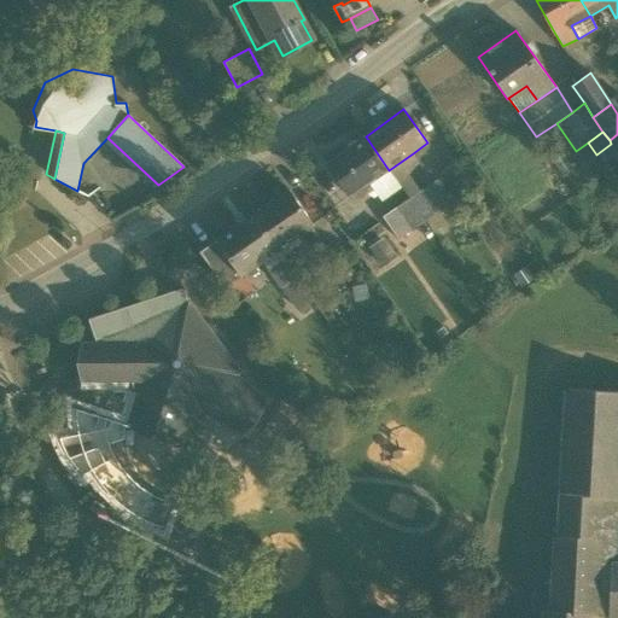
[(369,185),(389,170),(366,136),(326,164),(350,197),(369,185)]
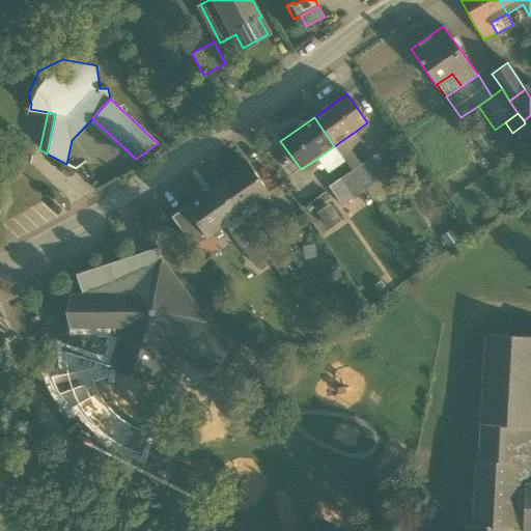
[(474,137),(484,152),(494,145),(483,131),(474,137)]
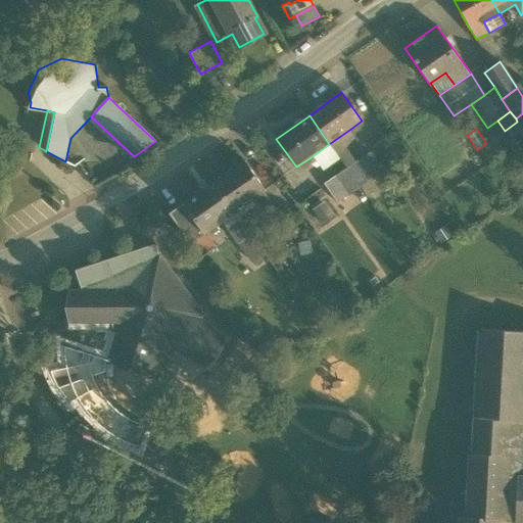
[(329,144),(339,157),(354,137),(349,130),(329,144)]
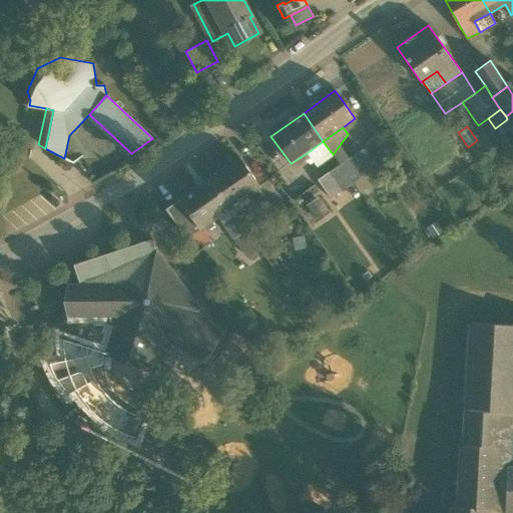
[(323,141),(307,153),(317,168),(334,156),(333,154),(323,141)]
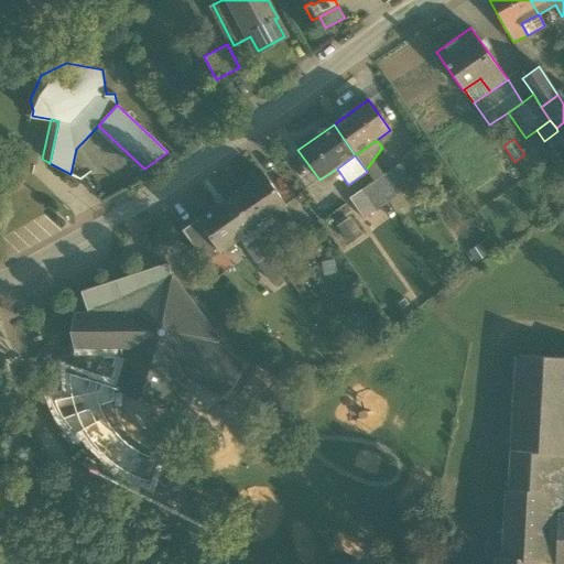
[(399,164),(373,181),(388,202),(401,193),(413,184),(399,164)]
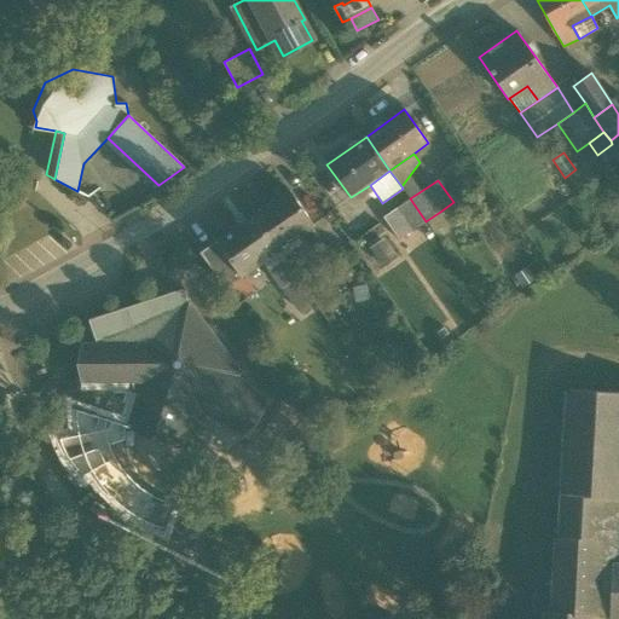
[(290,190),(254,215),(278,252),(314,226),(290,190)]
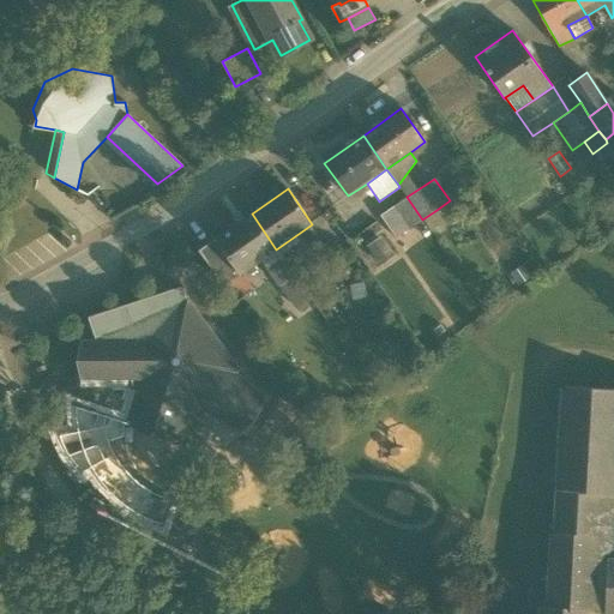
[(396,238),(422,220),(407,197),(380,216),(396,238)]
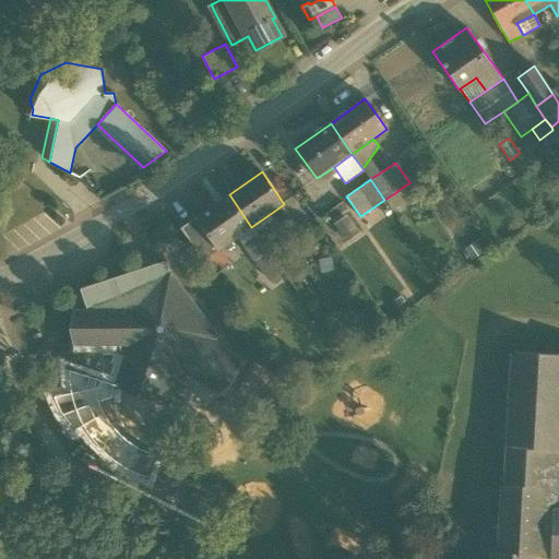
[(397,191),(384,200),(394,214),(407,205),(397,191)]
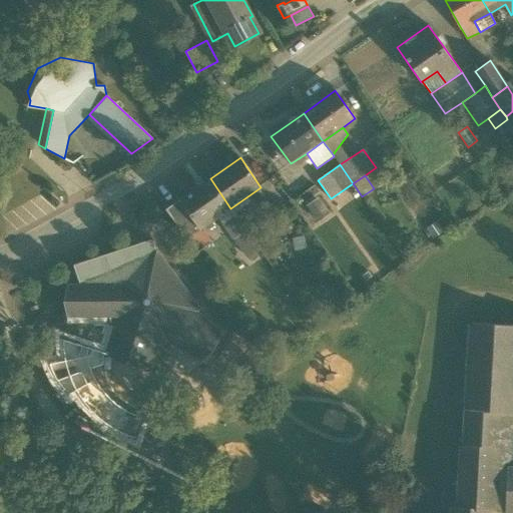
[(200,229),(219,216),(230,208),(210,178),(180,200),(200,229)]
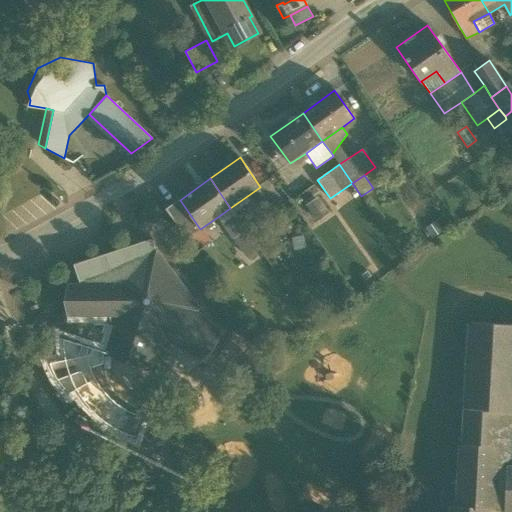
[(330,214),(318,197),(305,205),(317,222),(330,214)]
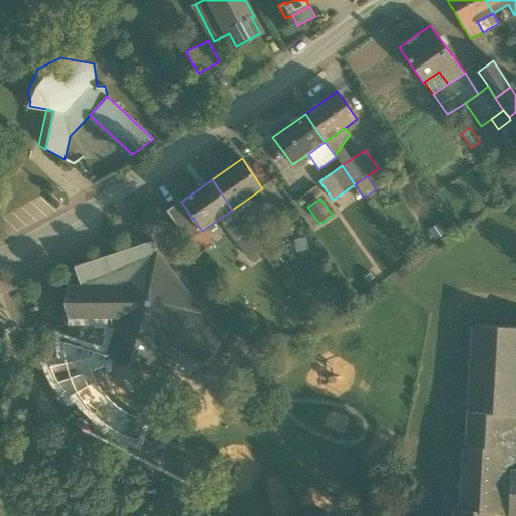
[(167,211),(189,240),(202,231),(181,202),(167,211)]
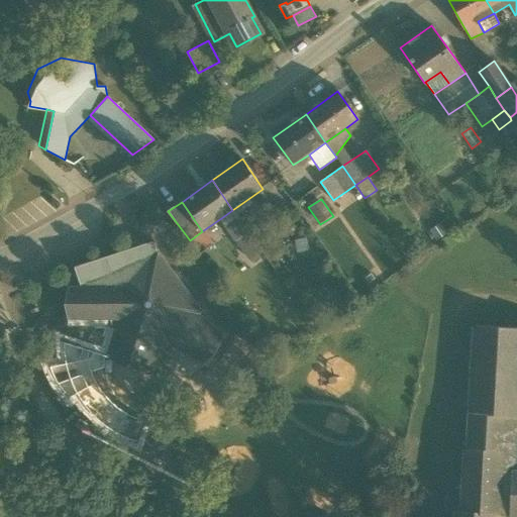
[(221,218),(249,260),(262,251),(247,231),(232,210),(221,218)]
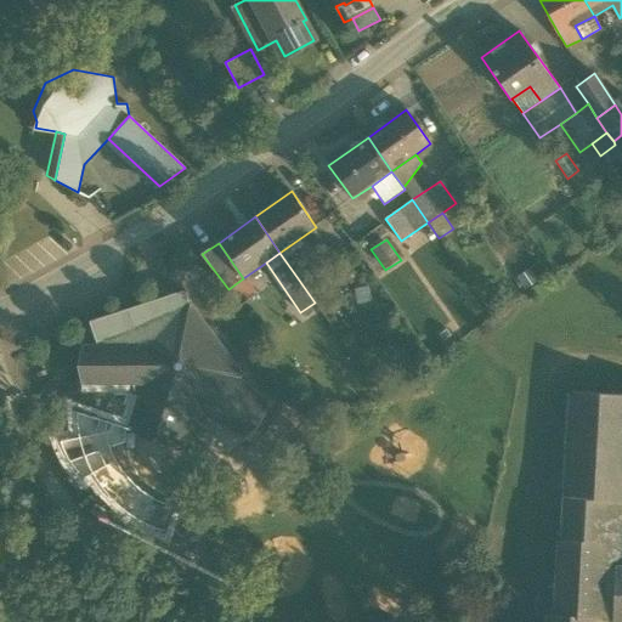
[(298,278),(315,303),(328,293),(311,269),(298,278)]
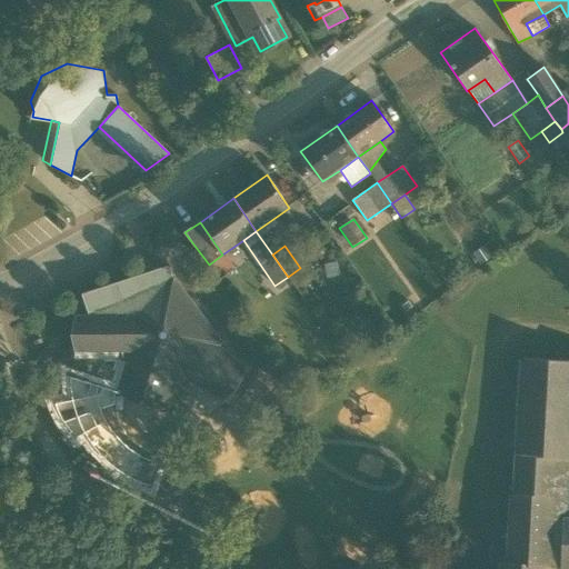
[(93,311),(96,318),(145,317),(165,302),(160,288),(173,279),(169,265),(155,270),(157,276),(149,279),(147,272),(81,293),(88,313),(93,311)]
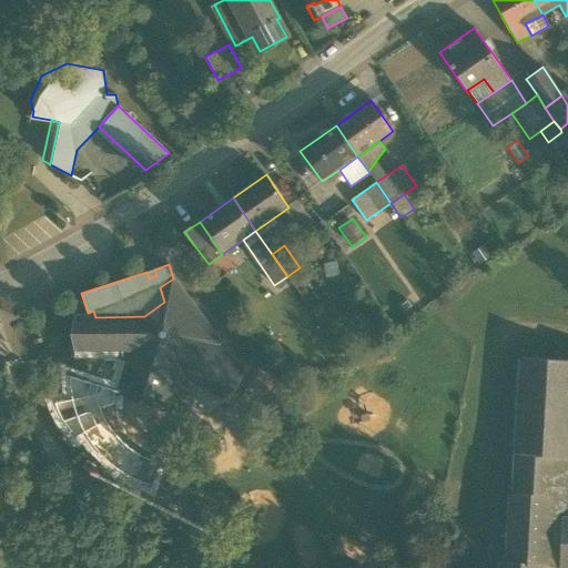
[(220,341),(173,279),(160,287),(164,302),(144,316),(95,317),(75,317),(75,350),(132,350),(132,364),(127,362),(117,392),(166,408),(176,377),(170,375),(179,364),(225,396),(243,371),(213,350),(220,341)]
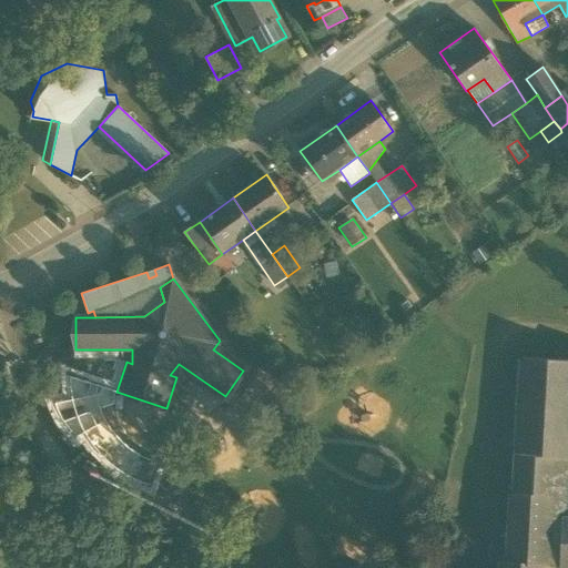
[(567,432),(567,430),(567,359),(523,357),(515,493),(550,495),(550,517),(563,518),(563,517),(567,432)]
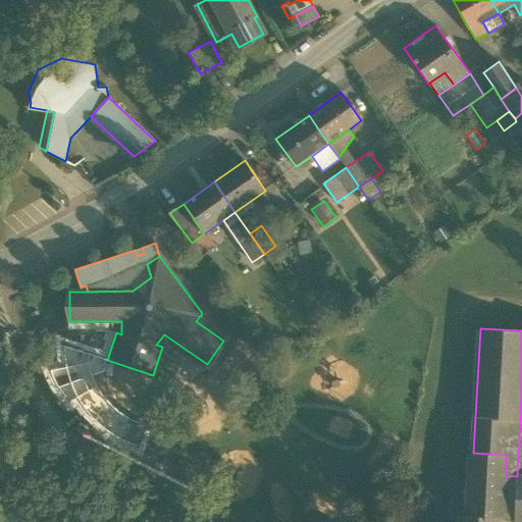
[(521,475),(517,475),(517,476),(506,475),(506,455),(473,453),(470,453),(467,515),(461,515),(460,521),(497,521),(498,519),(521,520),(521,475)]
